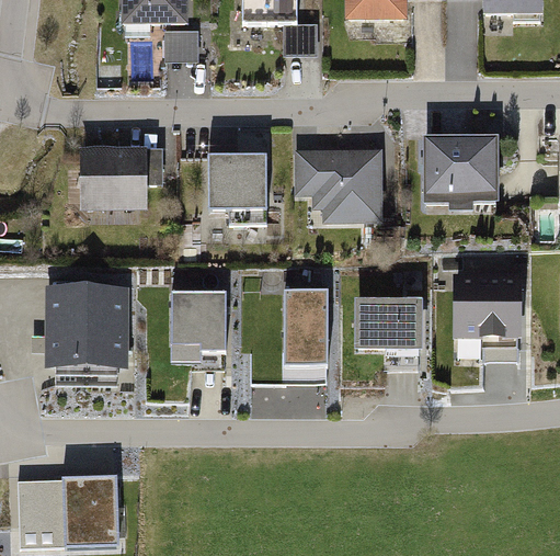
[(125,0),(127,32),(168,31),(169,65),(203,65),(203,32),(194,32),(193,0),(125,0)]
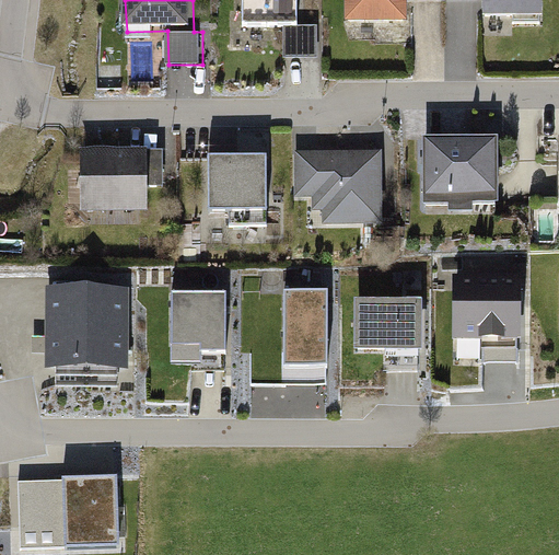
[(241,0),(242,31),(287,31),(287,59),(319,59),(319,26),(309,26),(307,0),(241,0)]
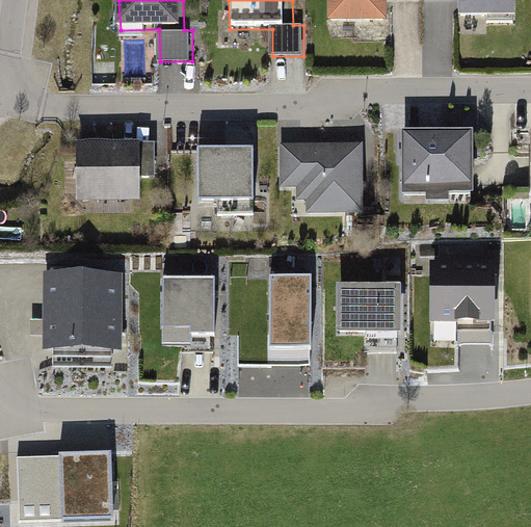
[(330,0),(332,17),(338,17),(338,33),(365,33),(365,17),(387,16),(387,3),(387,0),(330,0)]
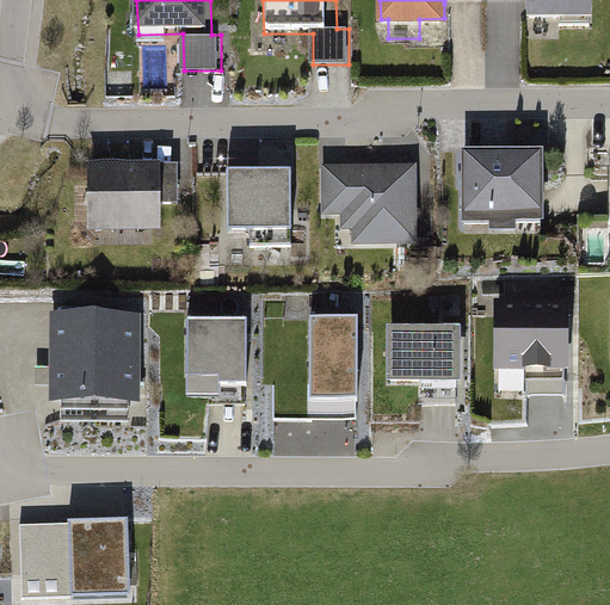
[(531,0),(531,2),(533,13),(523,13),(524,36),(564,35),(562,20),(592,19),(591,0),(531,0)]
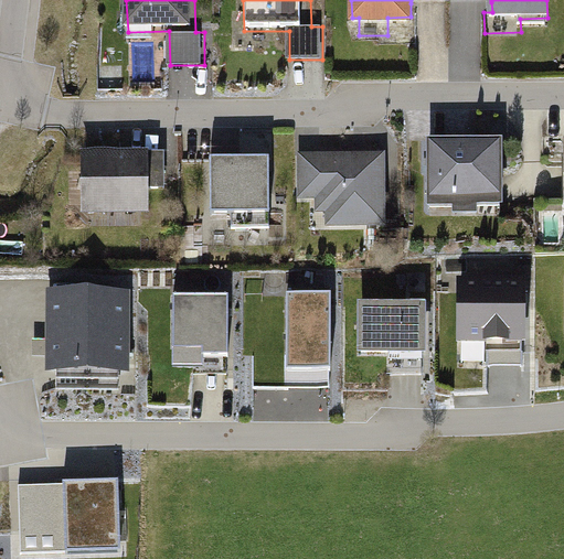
[(502,136),(427,135),(427,203),(453,203),(453,211),(477,211),(477,203),(502,203),(502,136)]
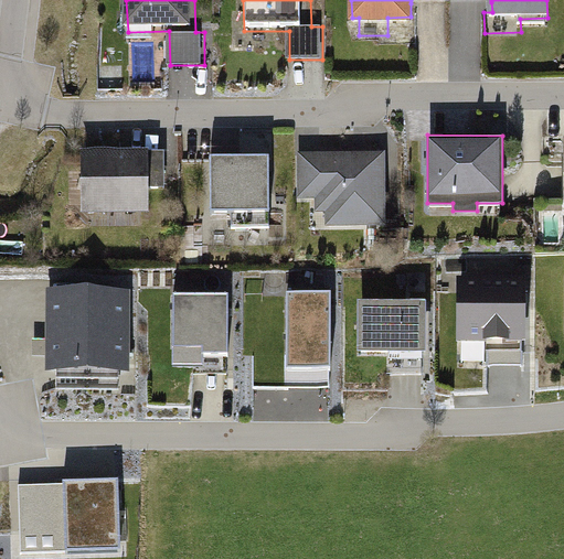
[(169,153),(86,152),(85,214),(155,215),(155,187),(168,189),(169,153)]
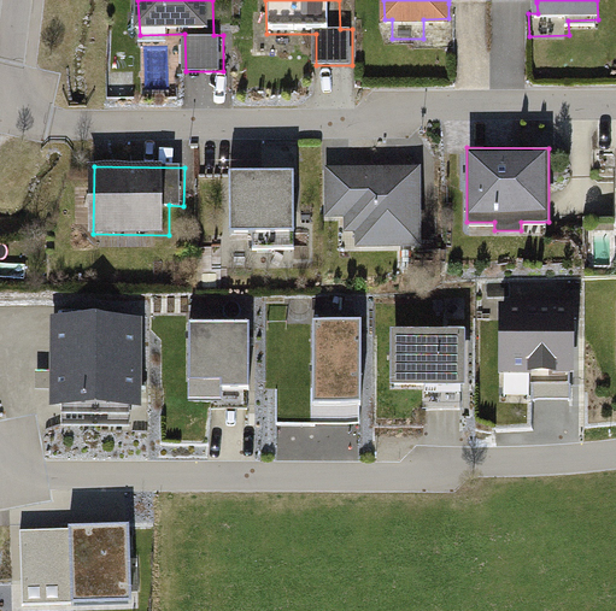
[(424,168),(326,168),(326,218),(350,218),(350,235),(361,235),(361,250),(424,250),(424,168)]
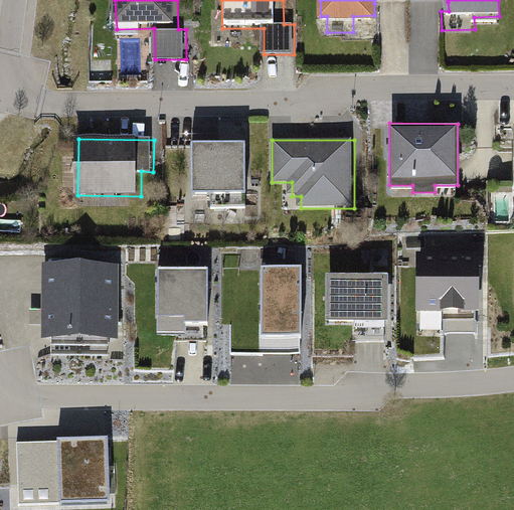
[(249,146),(198,147),(200,198),(251,196),(249,146)]
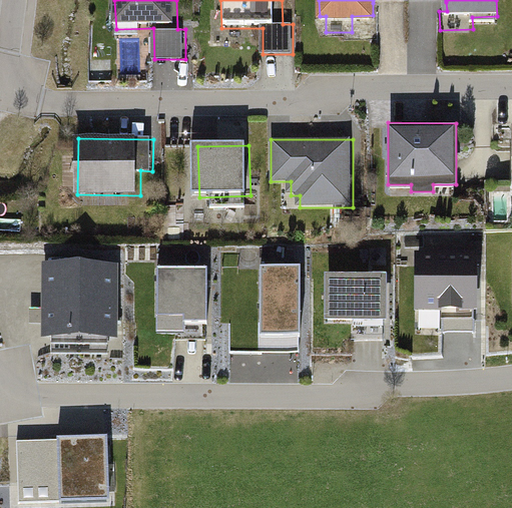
[(478,248),(414,248),(414,306),(478,307),(478,248)]
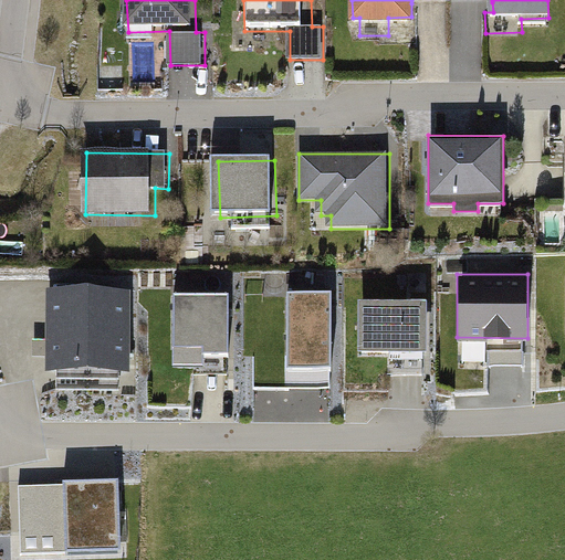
[(129,287),(44,287),(44,372),(129,372),(129,287)]
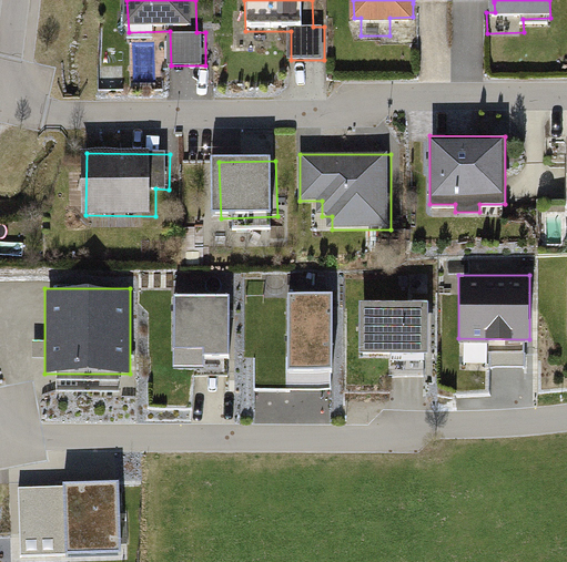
[(228,293),(172,294),(173,355),(228,355),(228,293)]
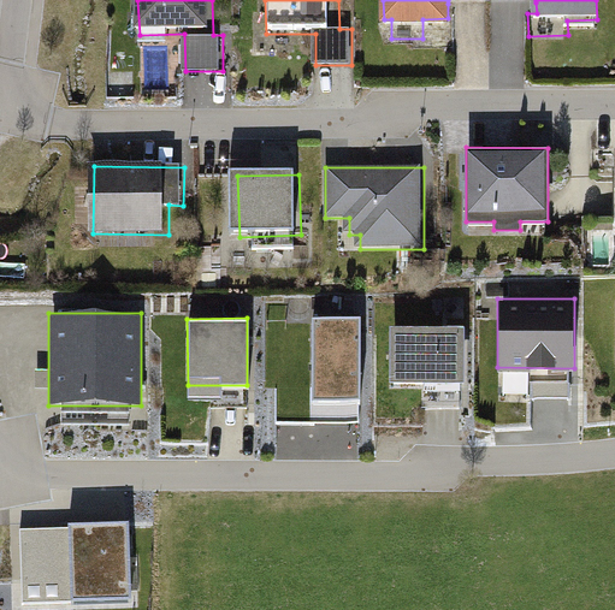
[(359,318),(312,319),(313,398),(360,398),(359,318)]
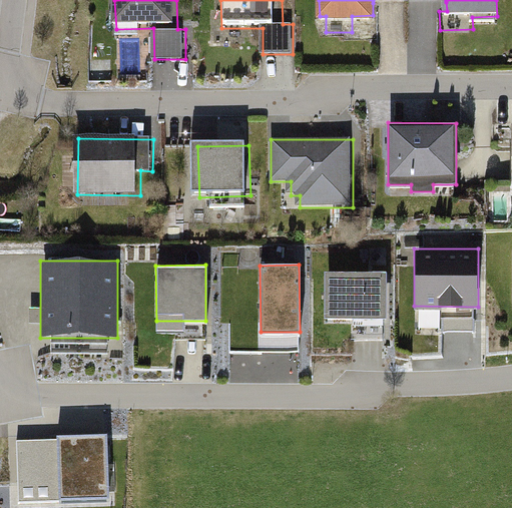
[(387,271),(324,272),(325,320),(387,319),(387,271)]
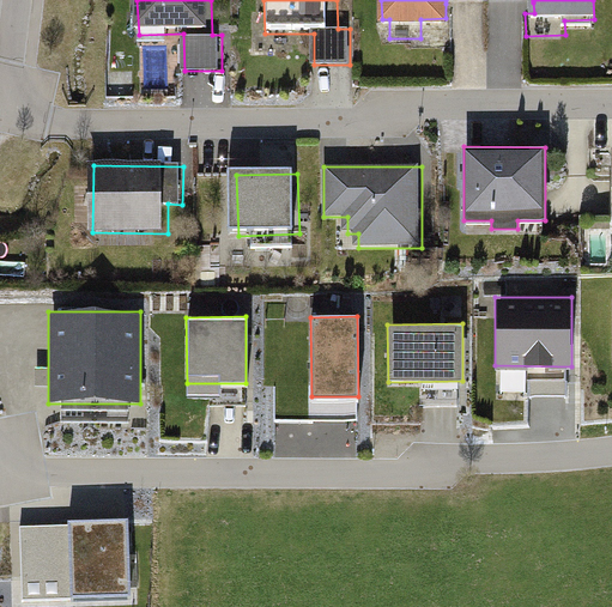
[(67,532),(19,533),(20,576),(70,575),(70,598),(129,596),(127,517),(67,520),(67,532)]
